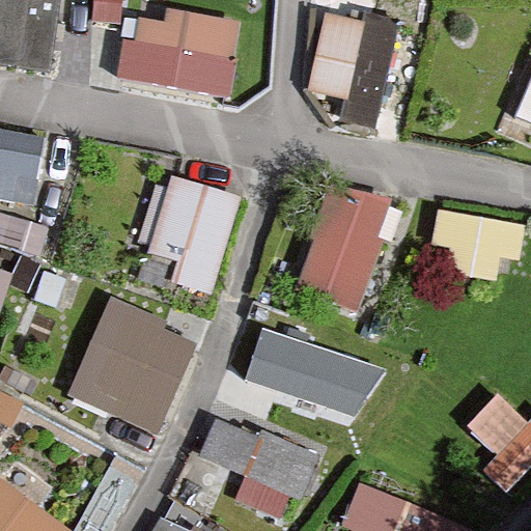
[(62,0),(0,0),(0,71),(52,78),(62,0)]
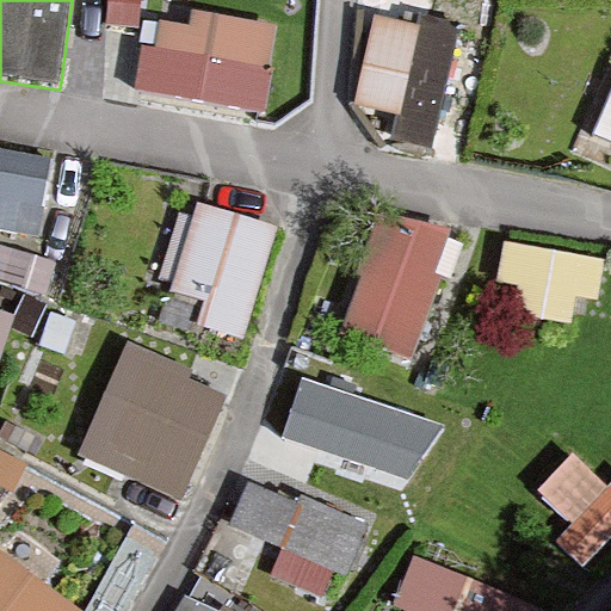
[(80,0),(80,13),(109,14),(107,0),(80,0)]
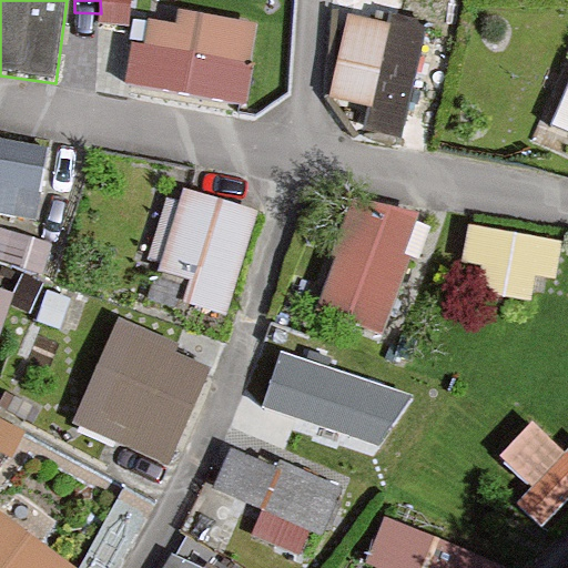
[(257,31),(152,11),(138,89),(243,109),(257,31)]
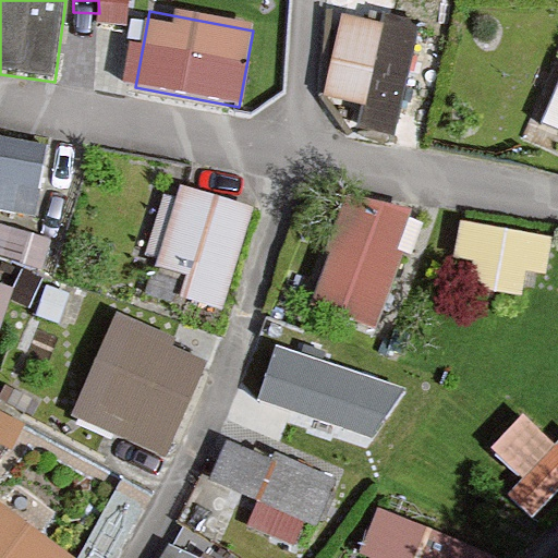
[(381,22),(342,13),(324,96),(362,104),(356,126),(393,134),(419,21),(384,13),(381,22)]
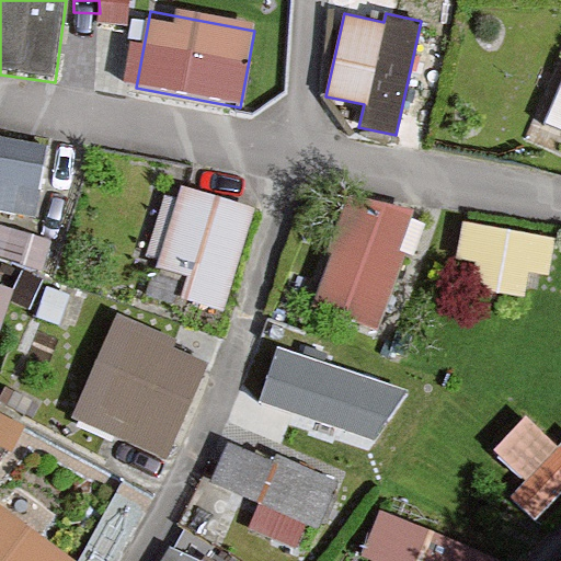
[(560,84),(545,124),(560,130),(560,84)]
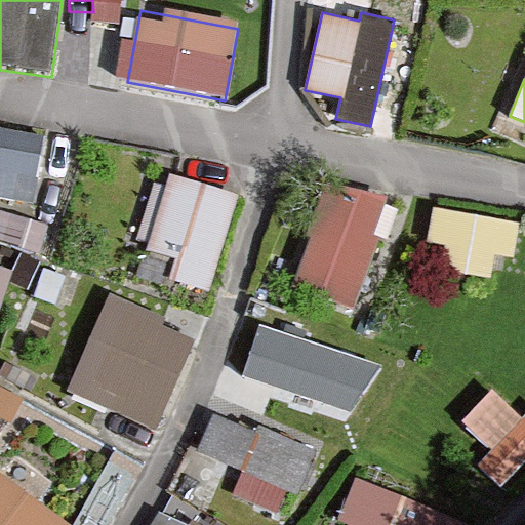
[(44,137),(0,129),(0,198),(32,204),(44,137)]
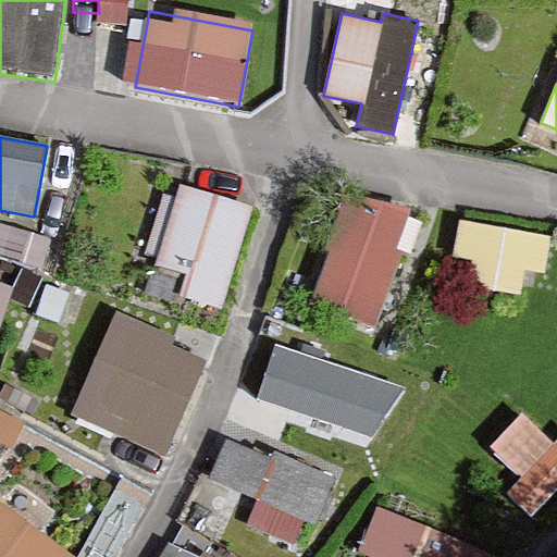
[(238,210),(169,189),(139,287),(209,308),(238,210)]
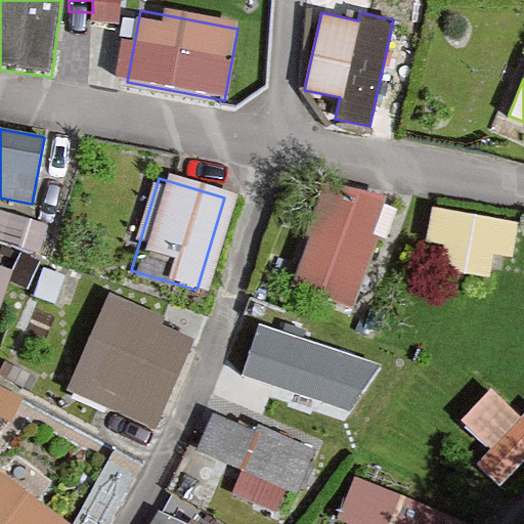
[(388,205),(325,184),(292,282),(354,303),(388,205)]
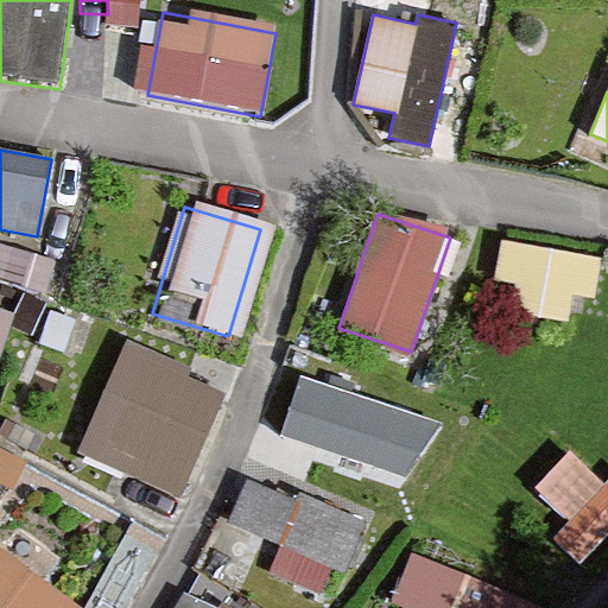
[(493,282),(518,286),(513,312),(568,322),(572,296),(594,299),(601,258),(500,240),(493,282)]
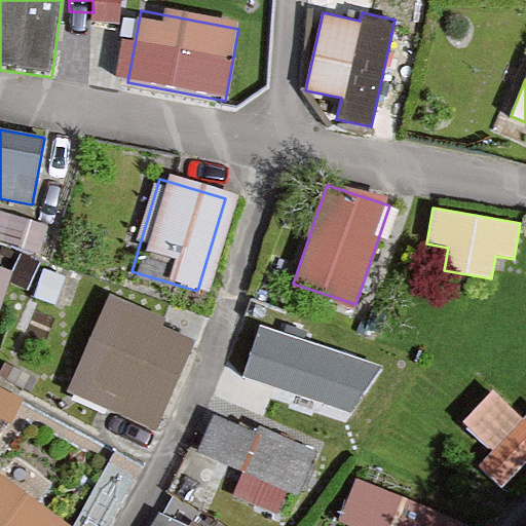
[(0,267),(0,306),(12,271),(0,267)]
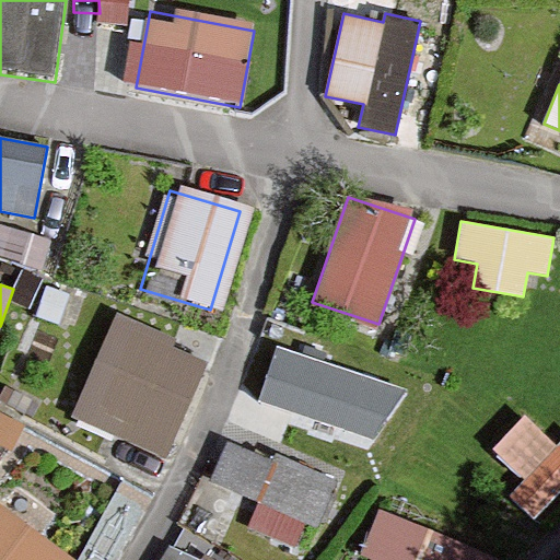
[(189,361),(107,327),(66,424),(148,458),(189,361)]
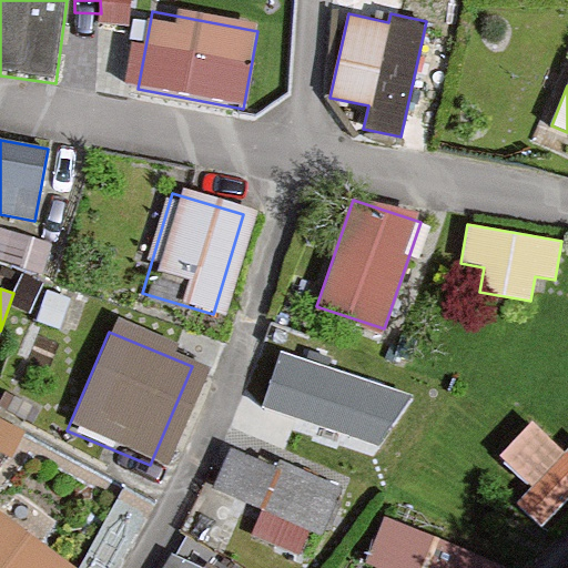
[(422,399),(283,352),(259,418),(398,467),(422,399)]
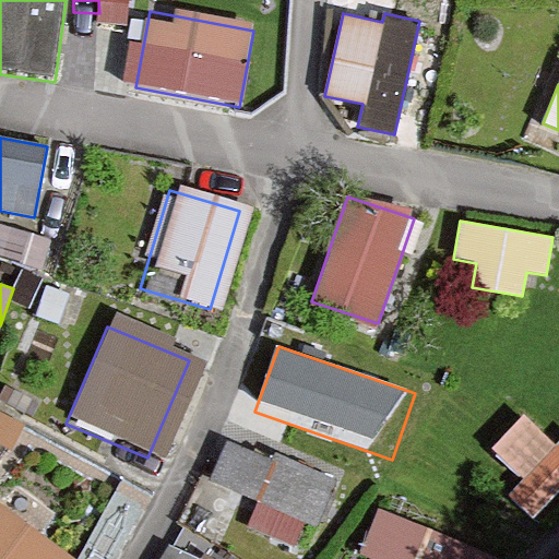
[(558,420),(533,396),(485,448),(544,501),(558,484),(558,420)]
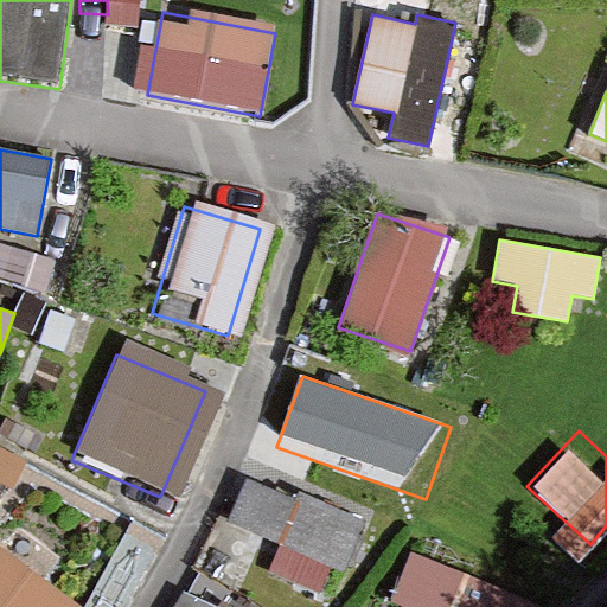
[(371,534),(250,475),(219,538),(342,596),(371,534)]
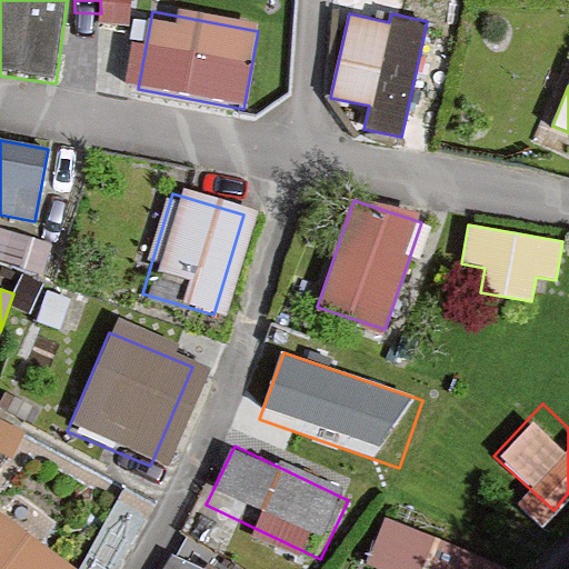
[(486,568),(488,565),(378,521),(359,568),(486,568)]
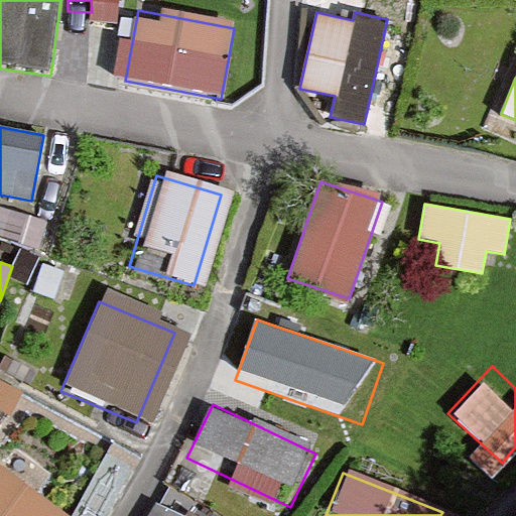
[(0,515),(49,515),(0,476),(0,515)]
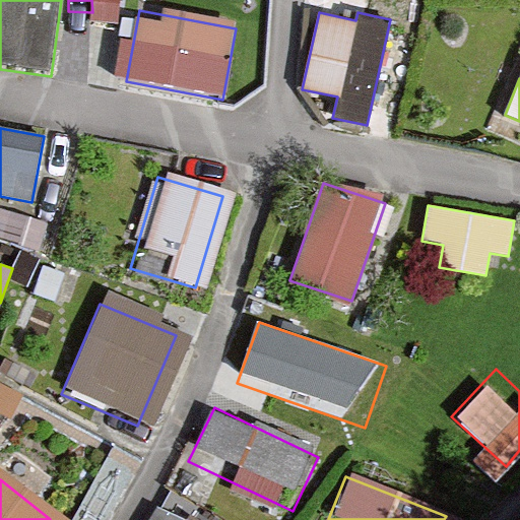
All buildings are outlined.
